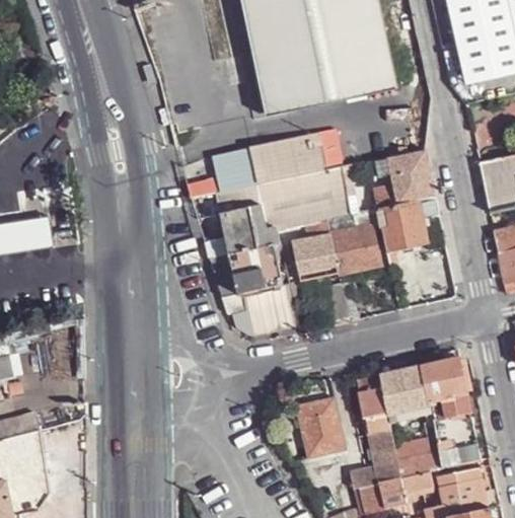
[(241,0),(267,114),(396,86),(377,0),(241,0)]
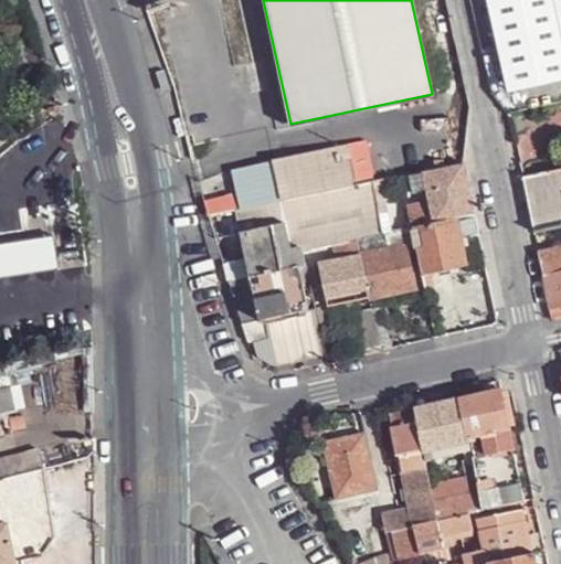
[(468,0),(494,115),(560,98),(560,0),(468,0)]
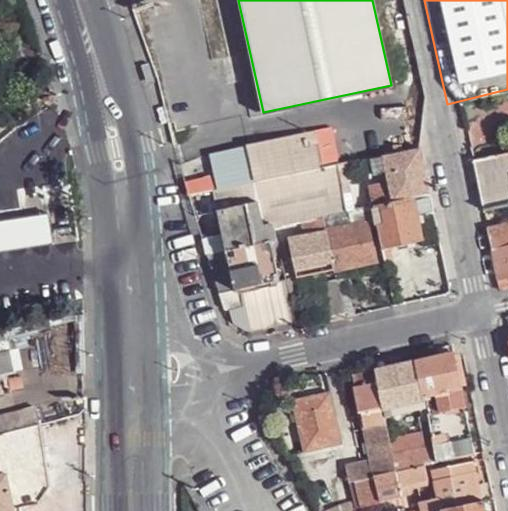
[(245,142),(253,180),(320,166),(313,130),(245,142)]
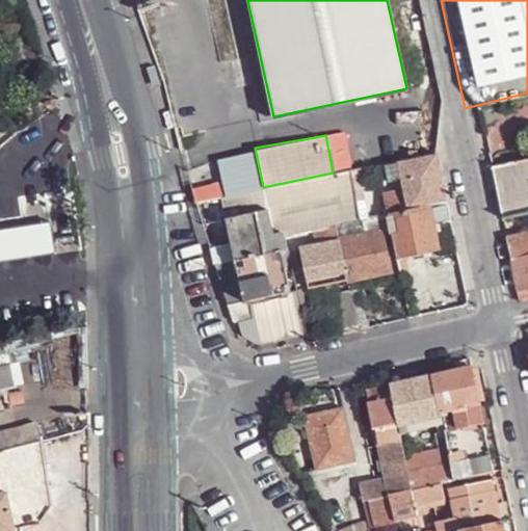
[(381,164),(400,160),(398,149),(358,157),(360,168),(381,164)]
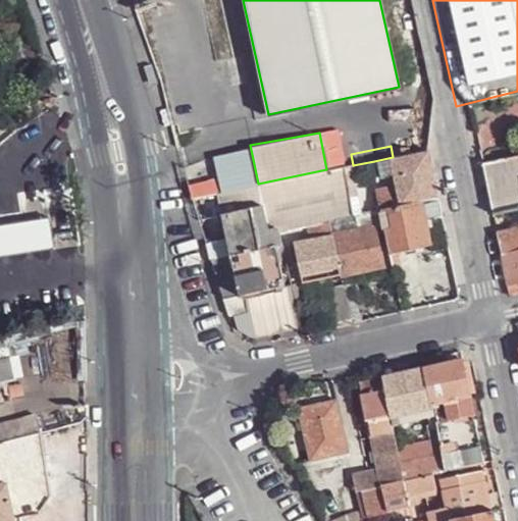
[(426,150),(393,157),(398,173),(401,185),(405,204),(418,202),(436,197),(426,150)]
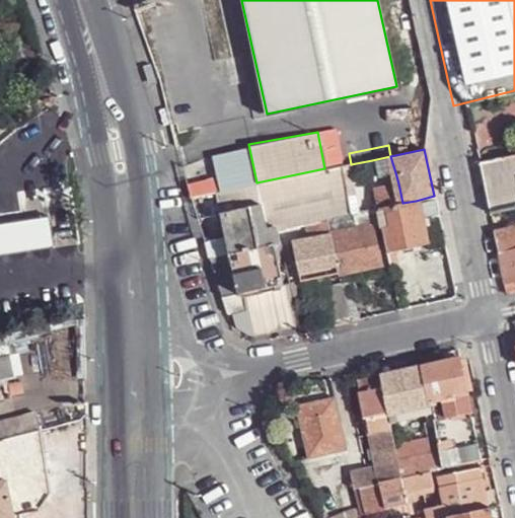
[(390,156),(372,160),(377,176),(395,172),(390,156)]
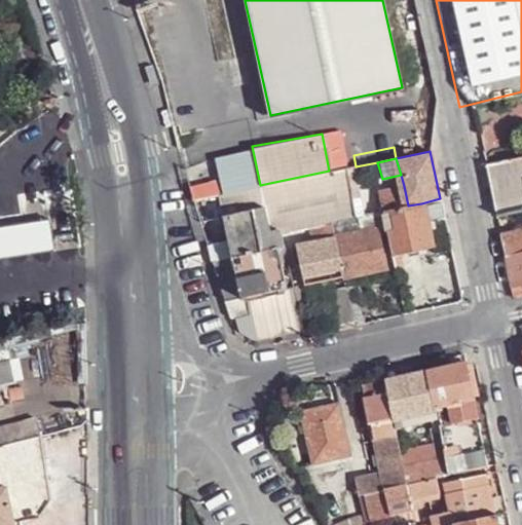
[(484,164),(494,214),(521,208),(521,178),(518,158),(484,164)]
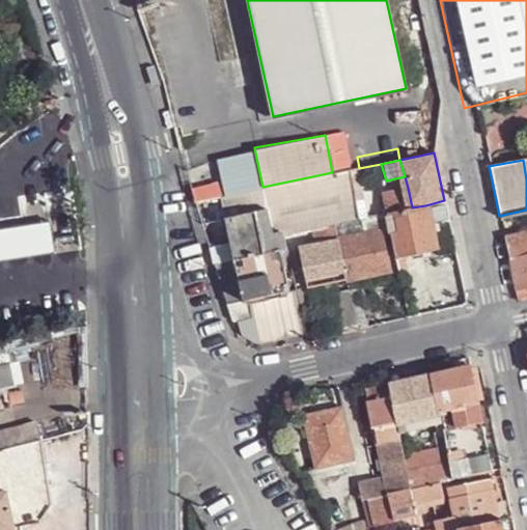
[(222,210),(230,248),(282,236),(315,229),(331,226),(343,223),(360,219),(345,171),(195,203),(198,215),(222,210)]
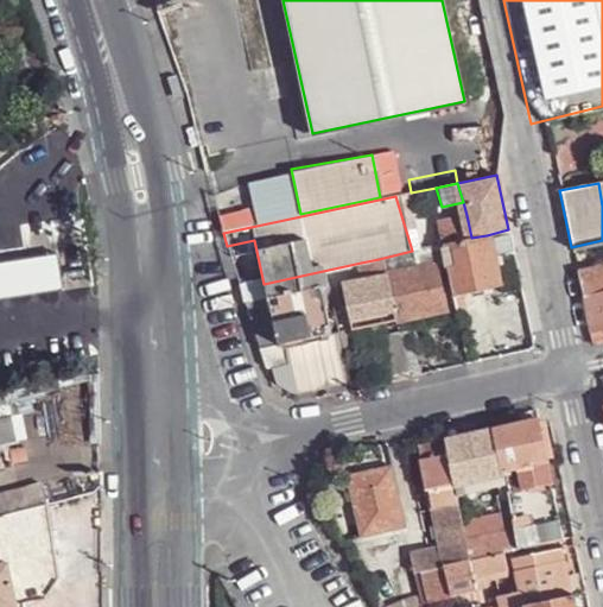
[(436,222),(442,245),(471,238),(467,215),(436,222)]
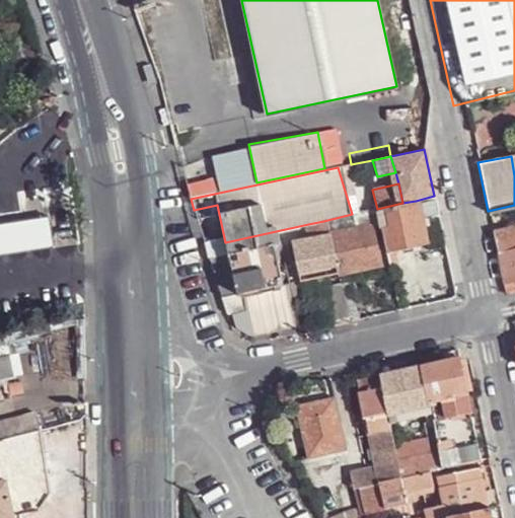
[(392,250),(425,244),(416,201),(402,203),(377,209),(375,209),(377,217),(384,252),(392,250)]
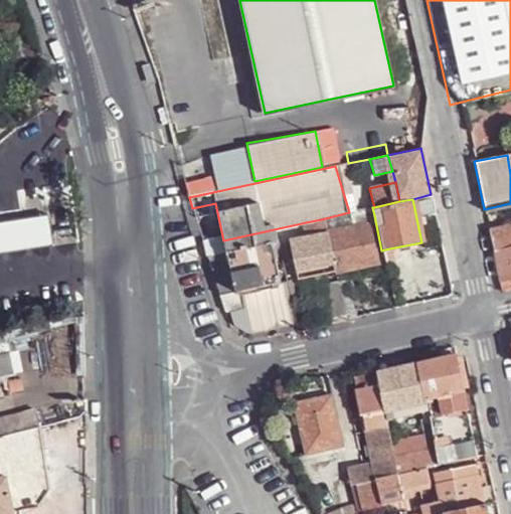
[(372,207),(358,210),(359,218),(374,215),(372,207)]
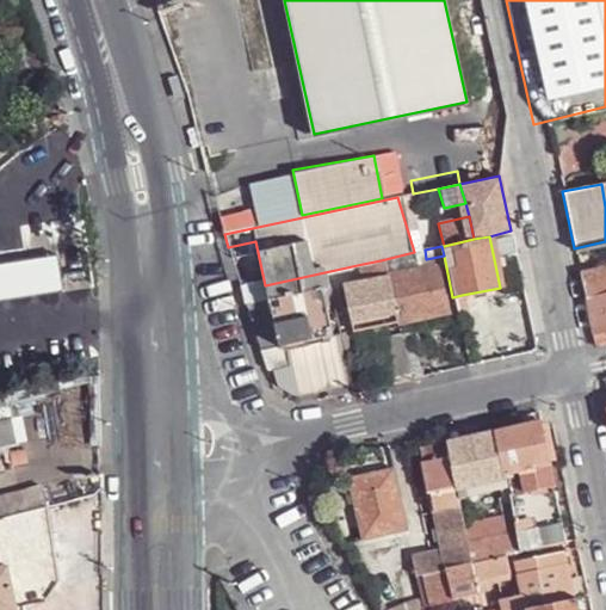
[(57,254),(0,263),(0,297),(63,288),(57,254)]
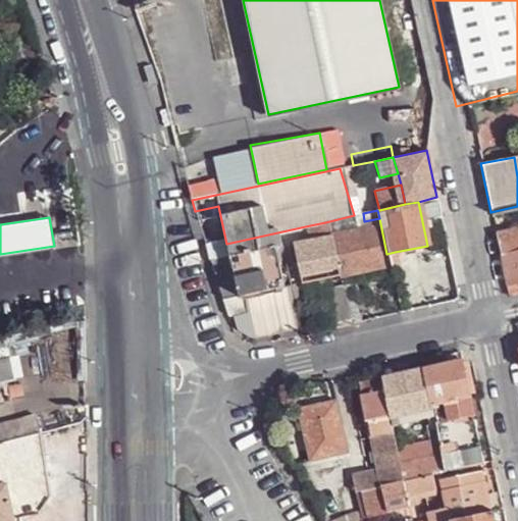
[(338,219),(325,222),(328,233),(335,232),(334,230),(340,230),(338,219)]
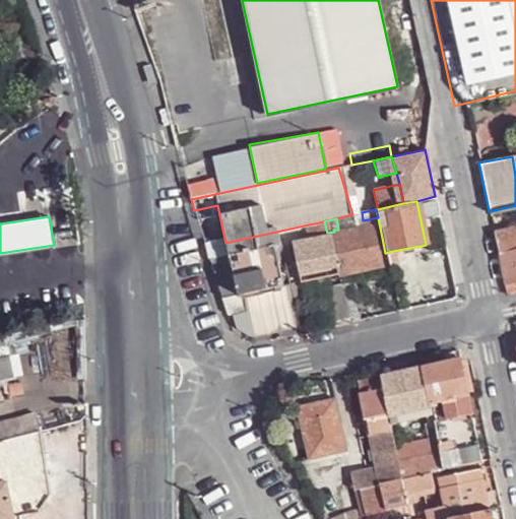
[(515,220),(491,226),(497,251),(515,247),(515,220)]
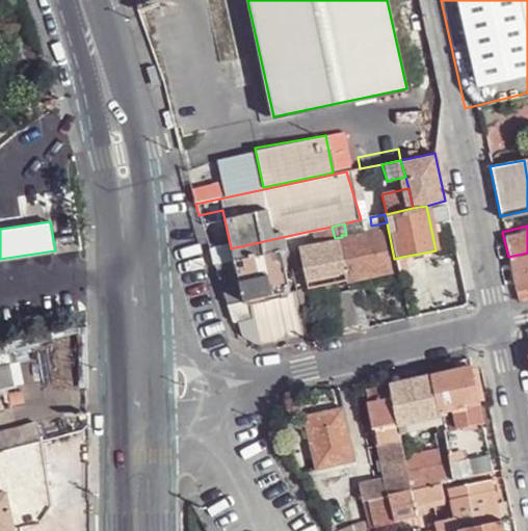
[(327,241),(335,238),(332,227),(316,230),(318,238),(327,237),(327,241)]
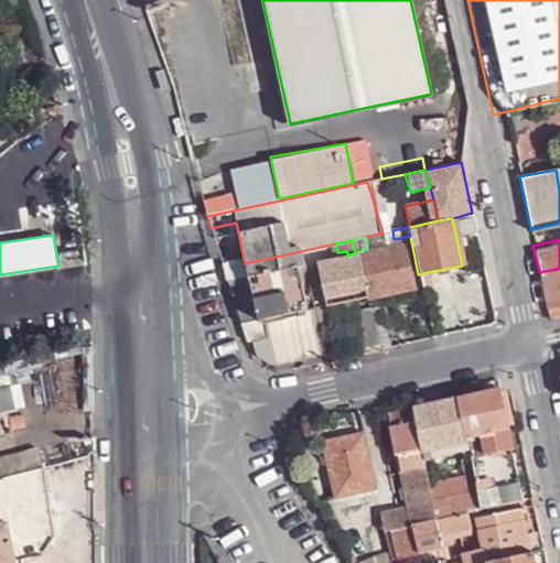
[(364,298),(412,287),(404,244),(363,251),(355,252),(364,298)]
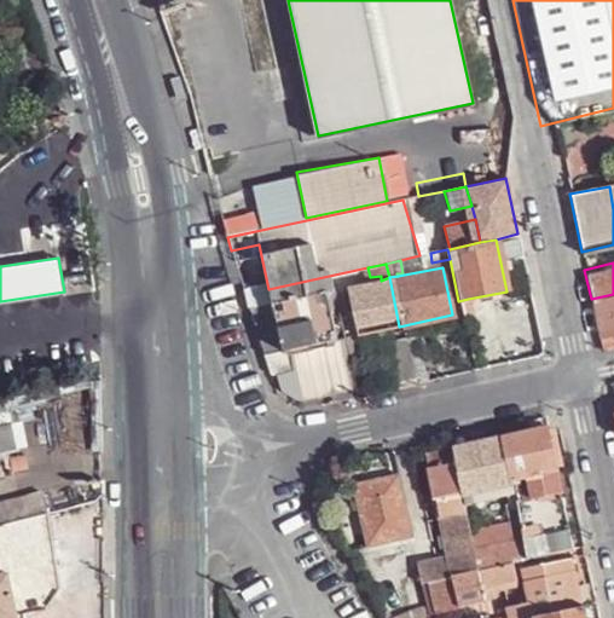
[(268,289),(272,304),(325,293),(331,292),(329,276),(268,289)]
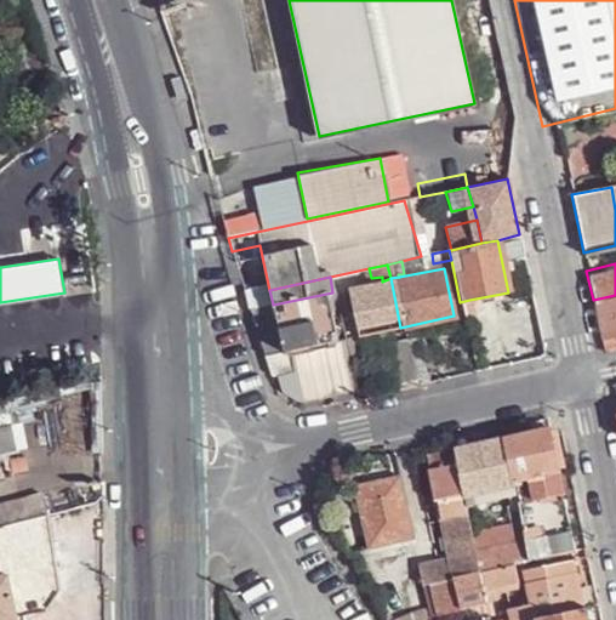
[(355,336),(400,328),(391,278),(382,282),(344,289),(355,336)]
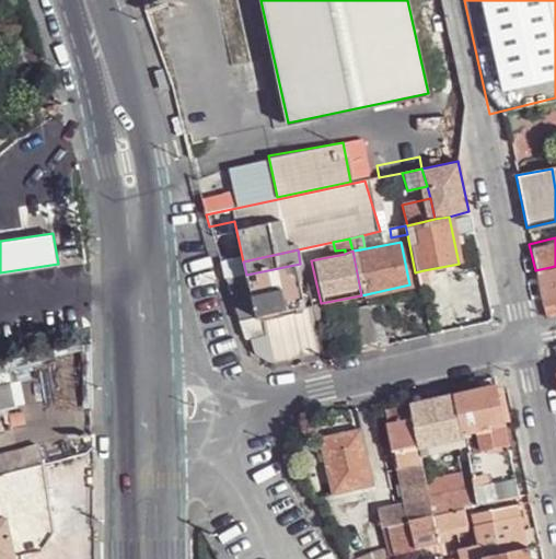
[(221,266),(223,278),(246,275),(243,261),(221,266)]
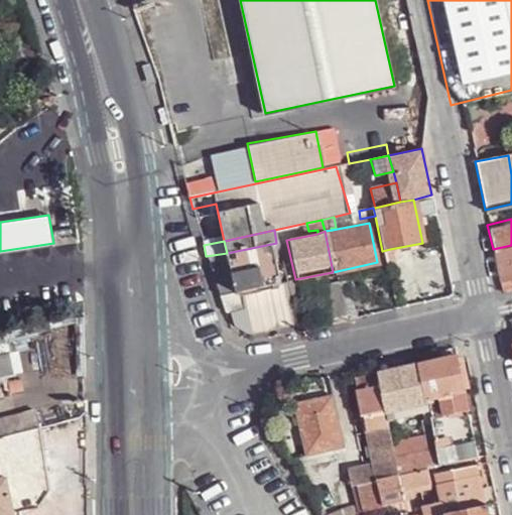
[(227,253),(235,292),(279,283),(271,244),(227,253)]
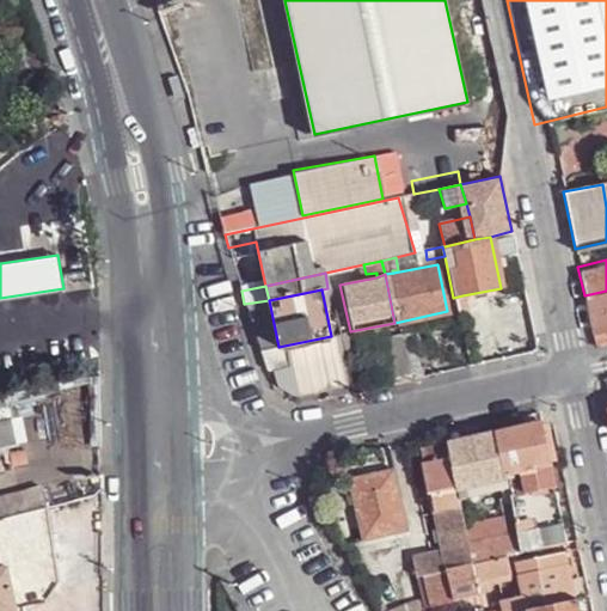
[(606,291),(584,295),(592,336),(606,333),(606,291)]
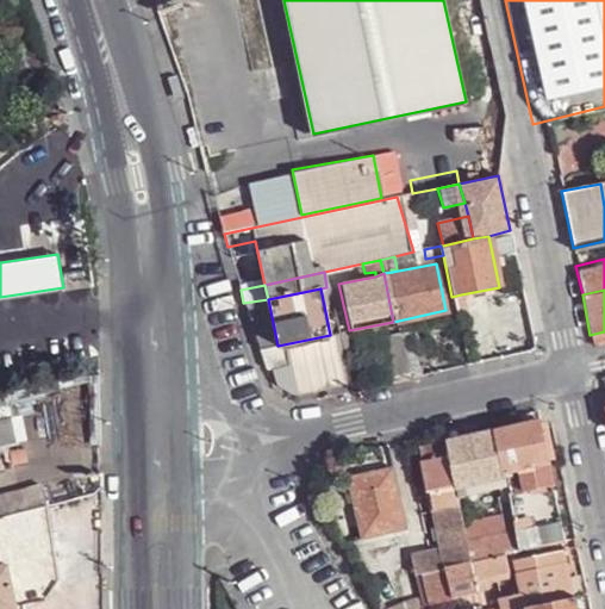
[(461,294),(451,297),(455,311),(463,309),(461,294)]
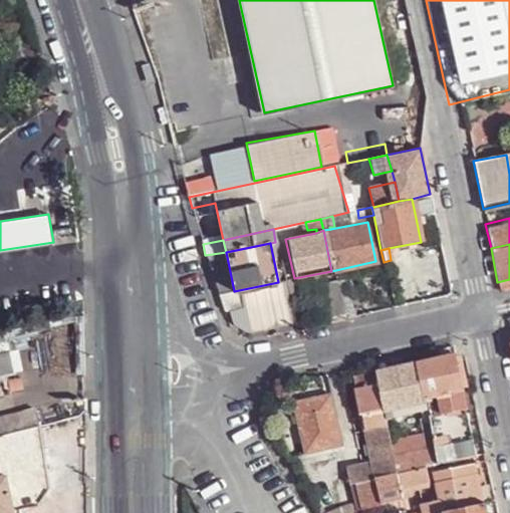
[(205,255),(218,295),(234,291),(226,252),(205,255)]
